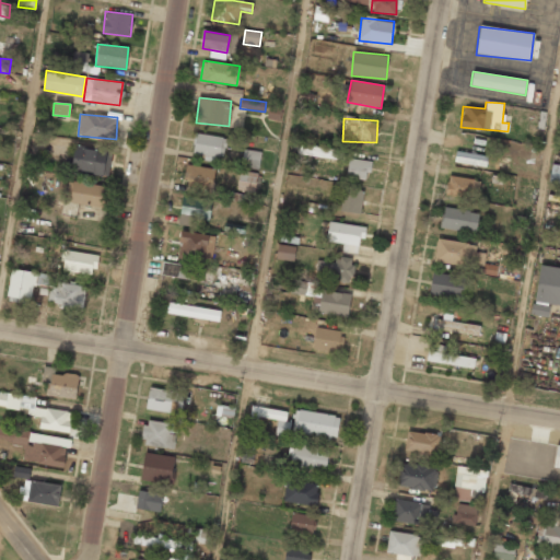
[(224,137),(195,133),(193,153),(205,154),(203,161),(222,163),(224,137)]
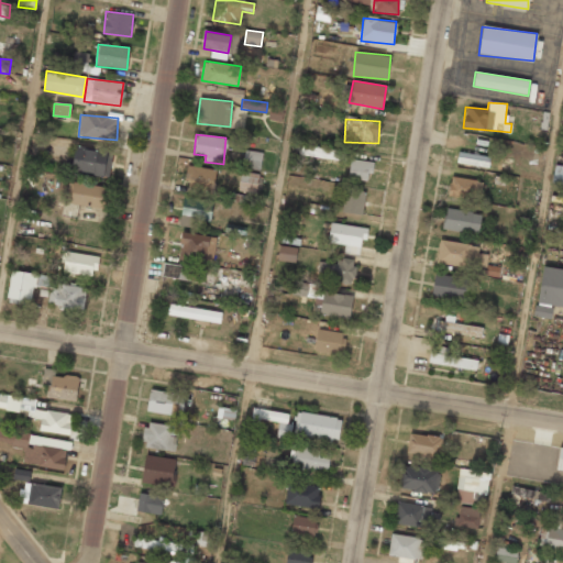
[(300,156),(345,161),(346,151),(300,146),(300,156)]
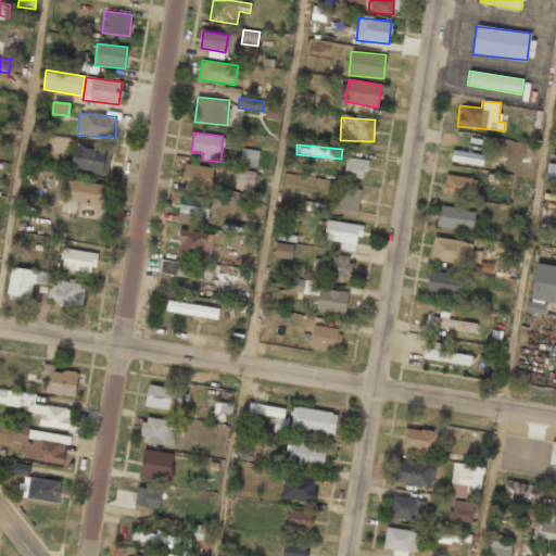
[(106,175),(111,152),(75,146),(71,168),(106,175)]
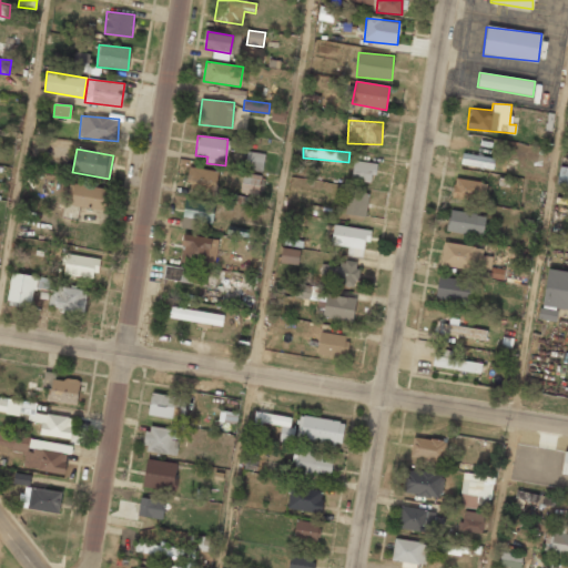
[(244,169),(262,171),(265,154),(246,151),(244,169)]
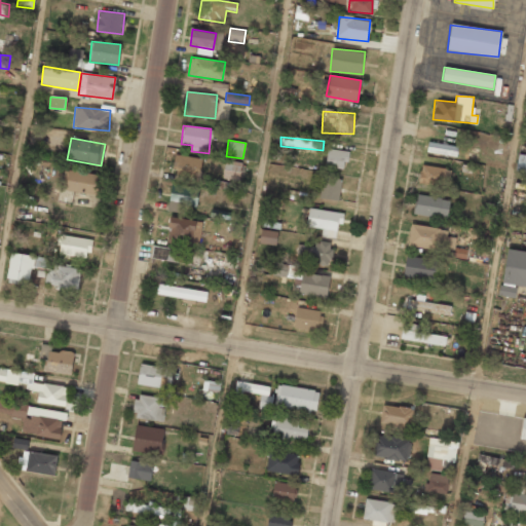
[(426,153),(457,156),(458,146),(427,143),(426,153)]
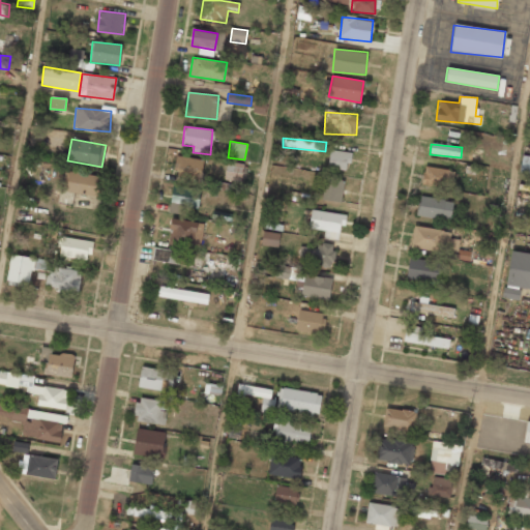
[(348,170),(350,152),(329,150),(328,168),(348,170)]
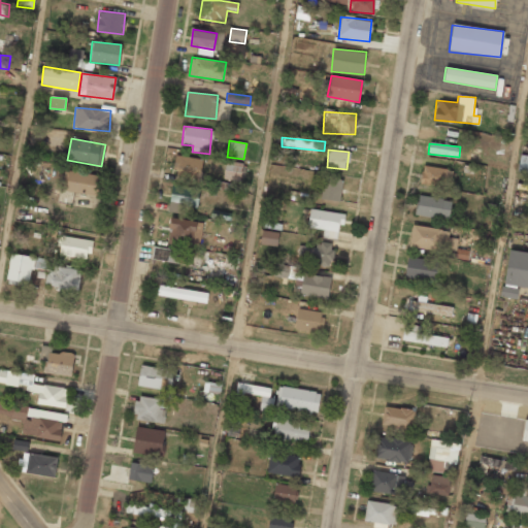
[(200,178),(202,159),(175,156),(173,176),(200,178)]
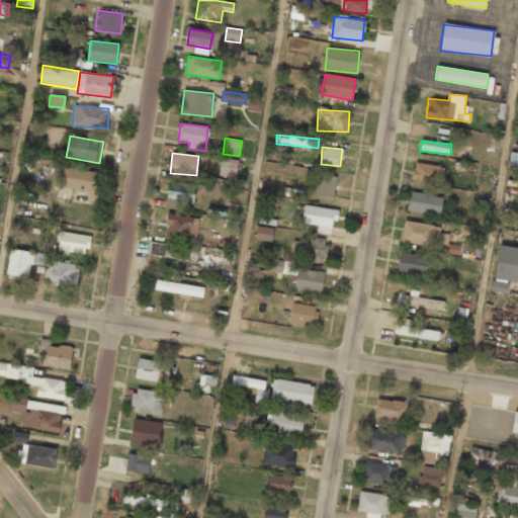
[(220,176),(238,178),(240,160),(222,158),(220,176)]
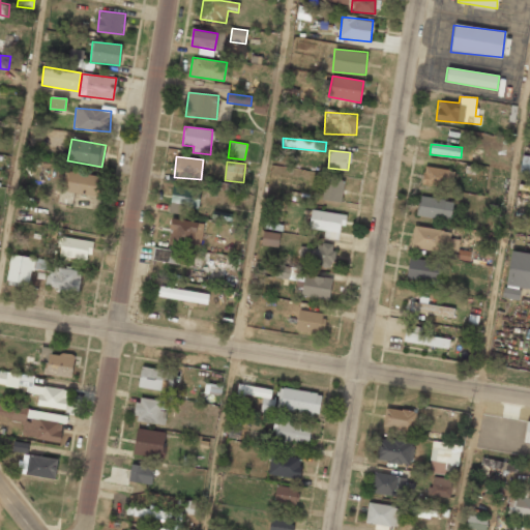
[(422,184),(452,187),(454,170),(423,167),(422,184)]
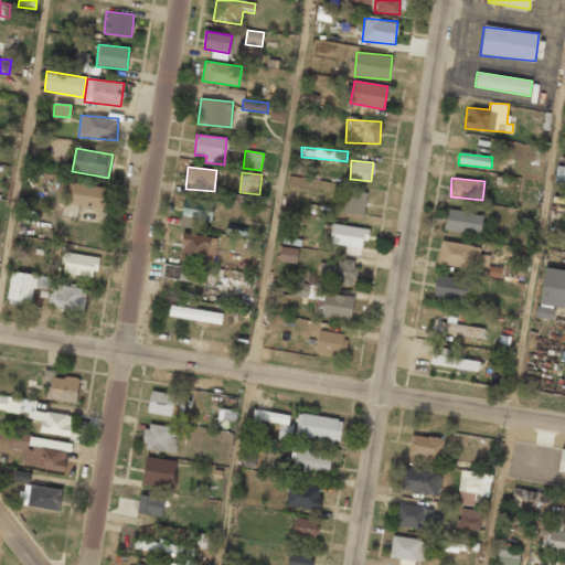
[(105,187),(71,183),(68,205),(104,209),(105,187)]
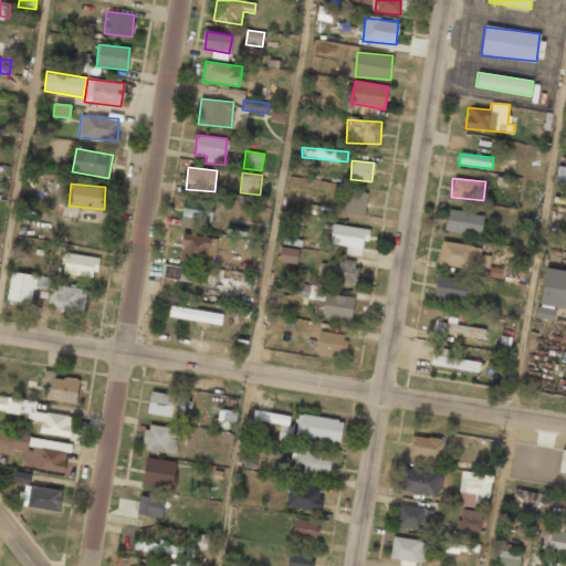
[(364,217),(368,194),(348,190),(344,212),(364,217)]
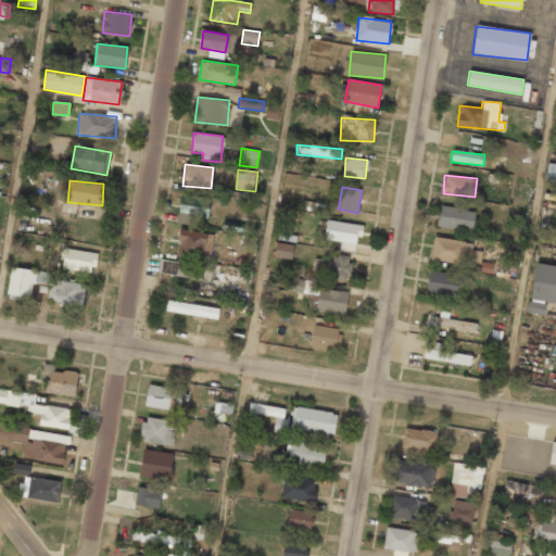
[(207,219),(211,199),(181,194),(177,223),(198,226),(199,218),(207,219)]
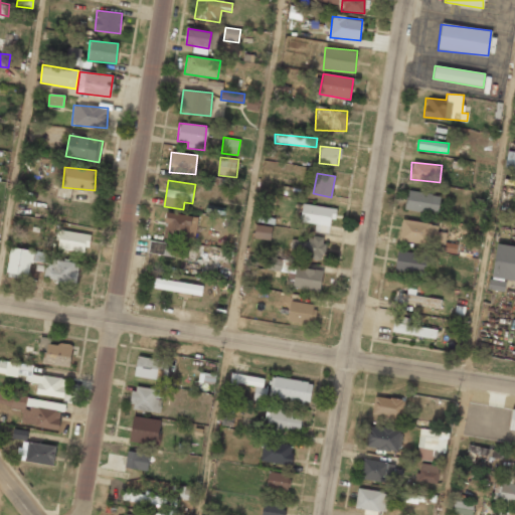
[(438,214),(441,196),(408,190),(405,209),(438,214)]
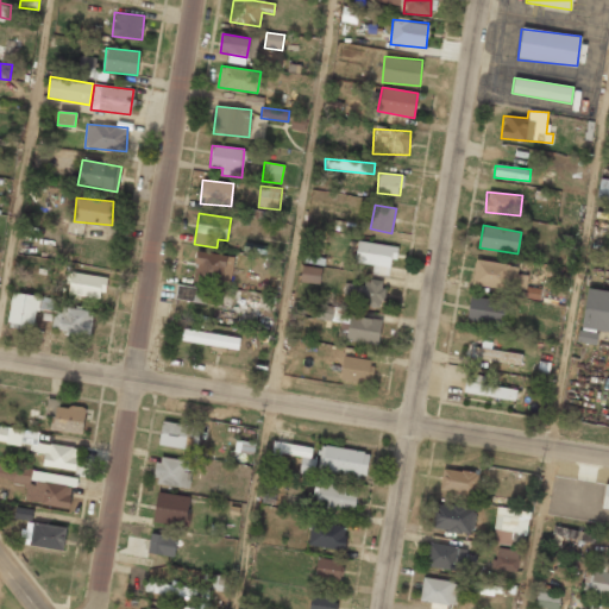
[(397,246),(358,242),(356,263),(372,264),(372,274),(389,276),(390,259),(396,261),(397,246)]
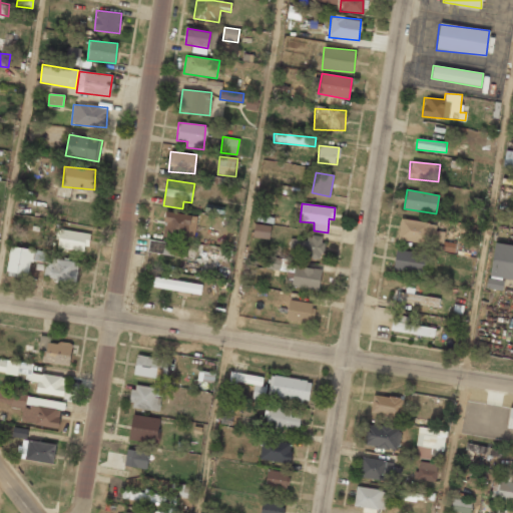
[(196,215),(164,212),(162,237),(194,240),(196,215)]
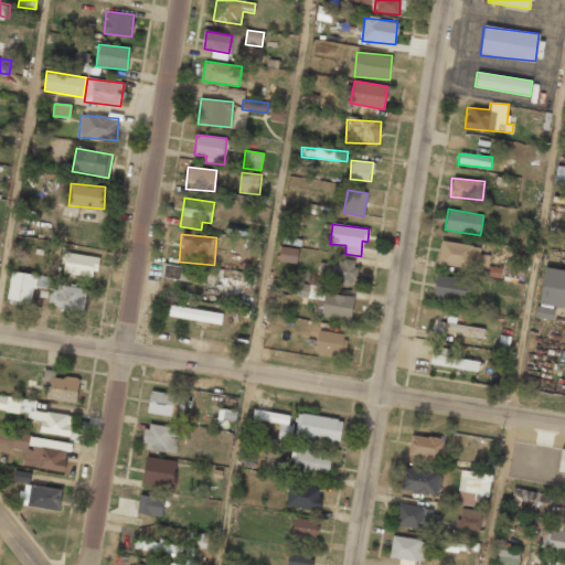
[(480,254),(481,247),(441,241),(438,263),(488,270),(490,256),(480,254)]
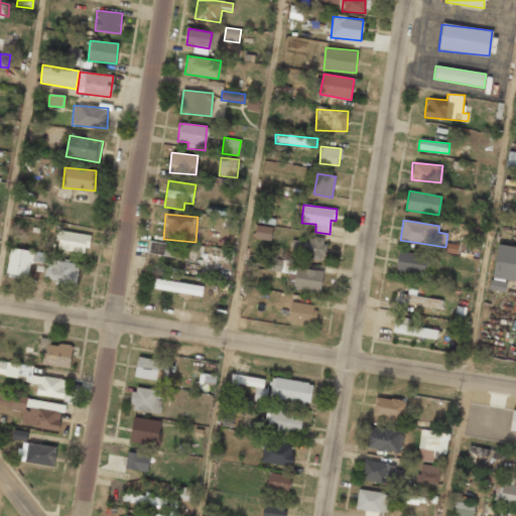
[(270,240),(272,227),(256,226),(254,239),(270,240)]
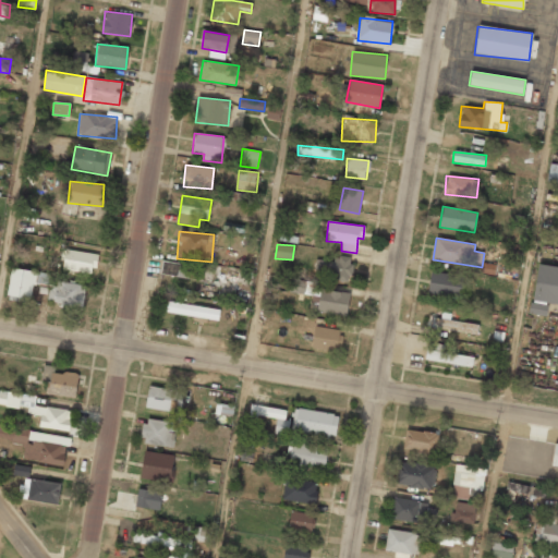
[(94,274),(96,253),(65,250),(63,270),(94,274)]
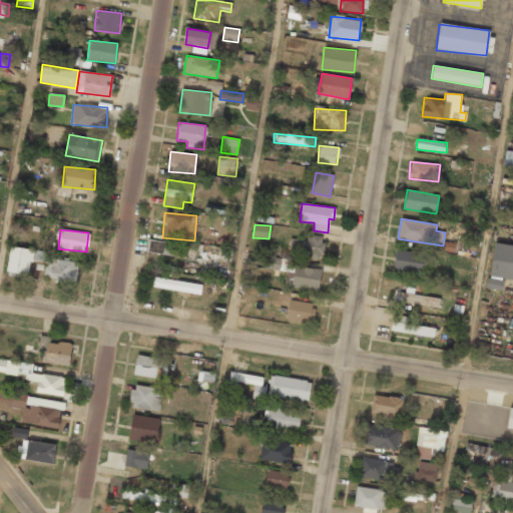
[(290,237),(288,250),(321,258),(325,237),(309,234),(308,240),(290,237)]
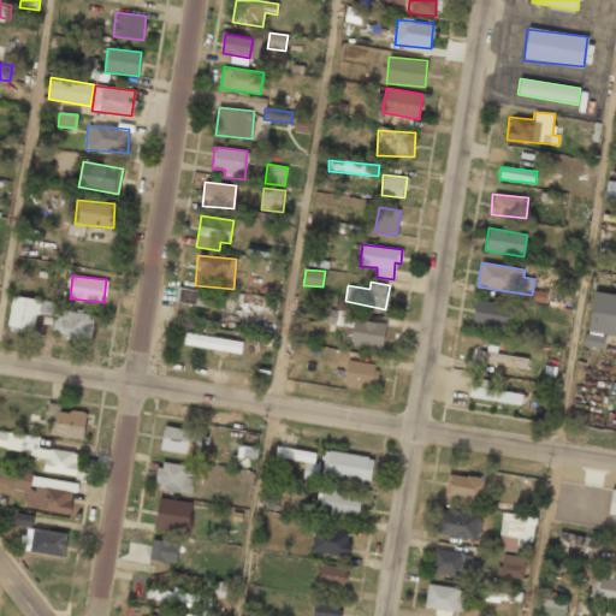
[(177,303),(224,311),(226,295),(179,288),(177,303)]
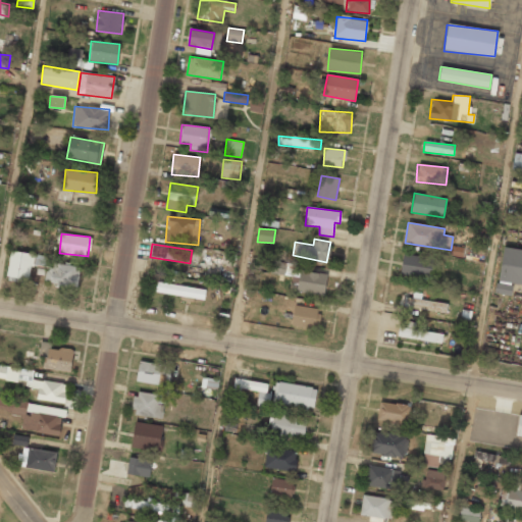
[(521,249),(503,247),(497,294),(511,295),(512,283),(521,284),(521,249)]
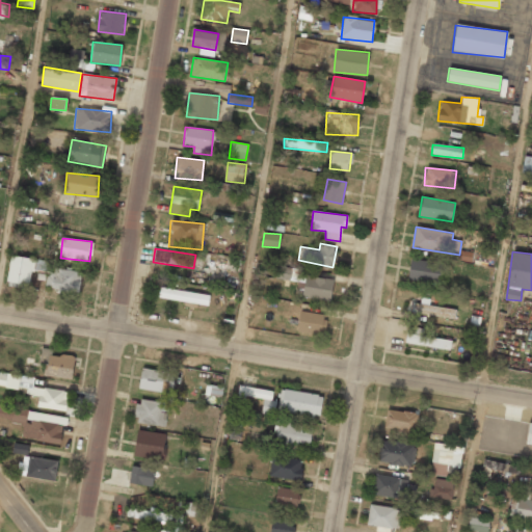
[(47,261),(11,255),(6,286),(28,289),(31,270),(45,272),(47,261)]
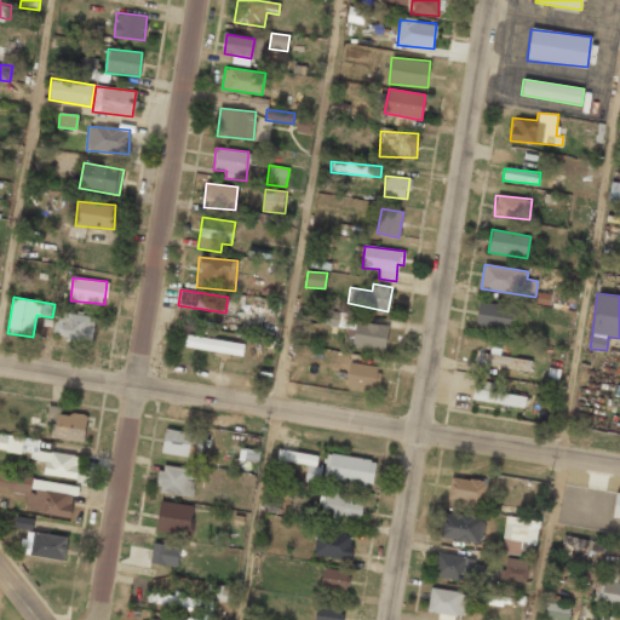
[(512,329),(515,305),(478,303),(476,326),(512,329)]
